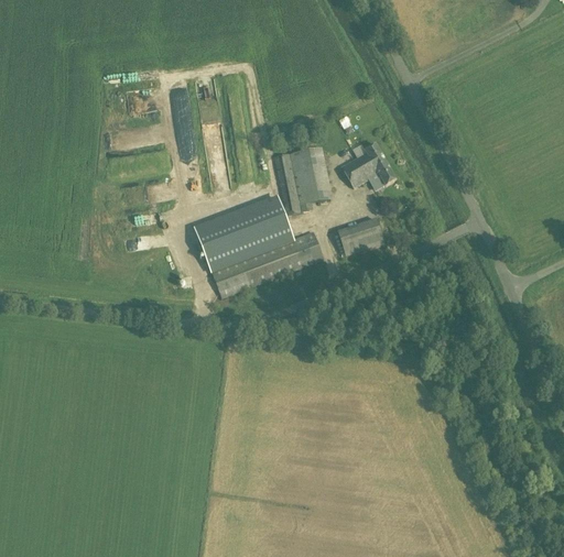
[(223,116),(206,118),(214,167),(224,166),(221,152),(228,151),(223,116)]
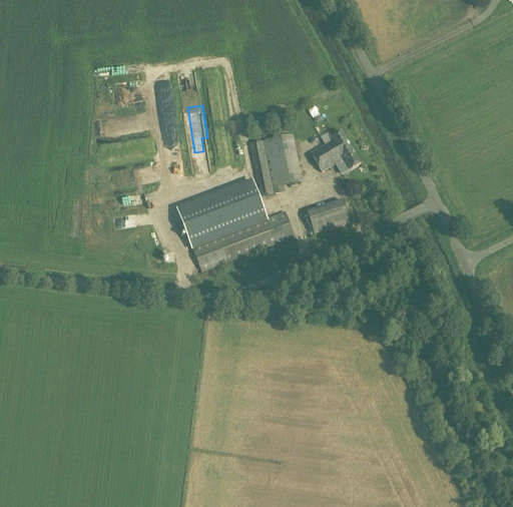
[(309,119),(311,125),(317,123),(315,117),(309,119)]
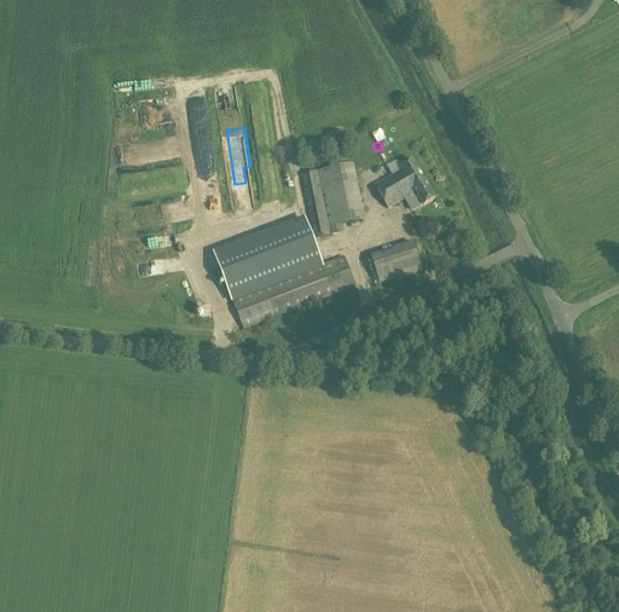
[(209,163),(210,150),(203,149),(201,162),(209,163)]
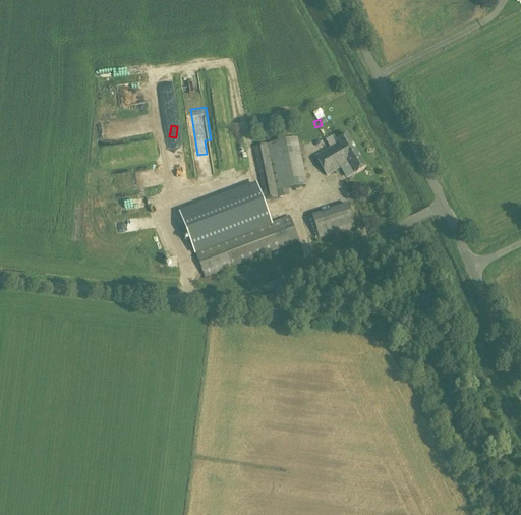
[(321,161),(354,142),(347,130),(337,135),(338,138),(315,152),(321,161)]
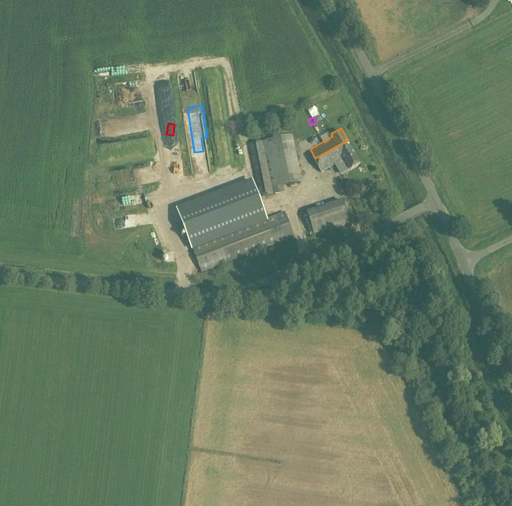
[(259,192),(284,187),(283,181),(301,177),(292,130),(249,139),(259,192)]
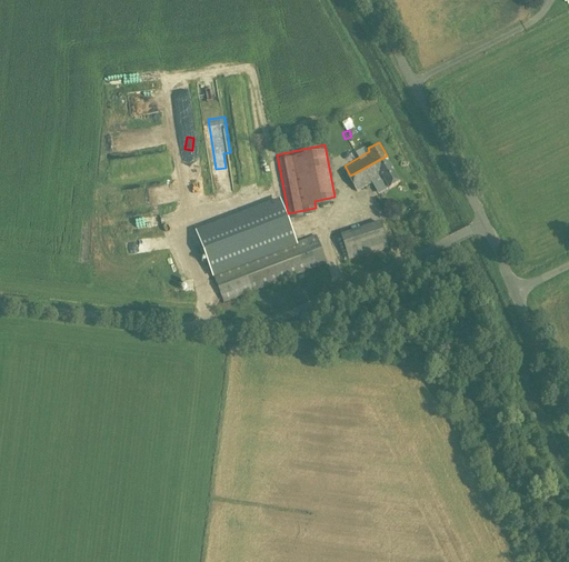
[(400,178),(387,156),(350,176),(357,187),(382,172),(389,183),(400,178)]
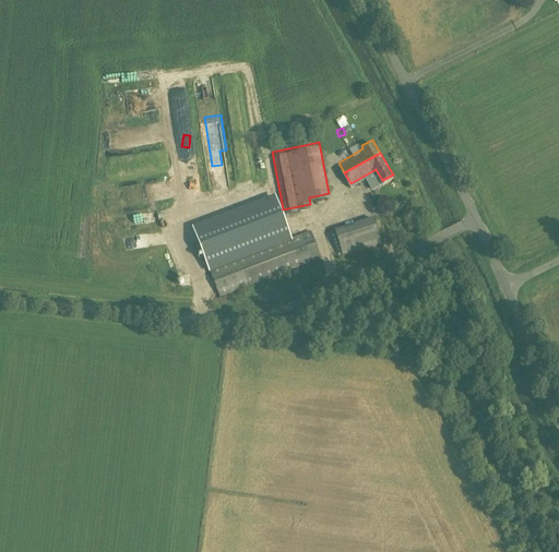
[(289,235),(274,193),(193,224),(210,265),(219,291),(320,253),(310,227),(289,235)]
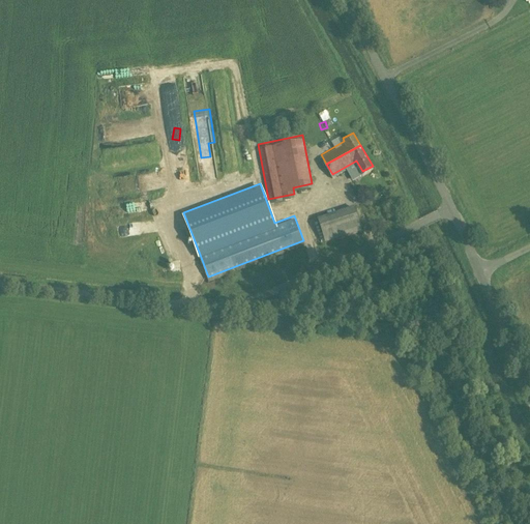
[(326,238),(361,226),(353,202),(318,214),(326,238)]
